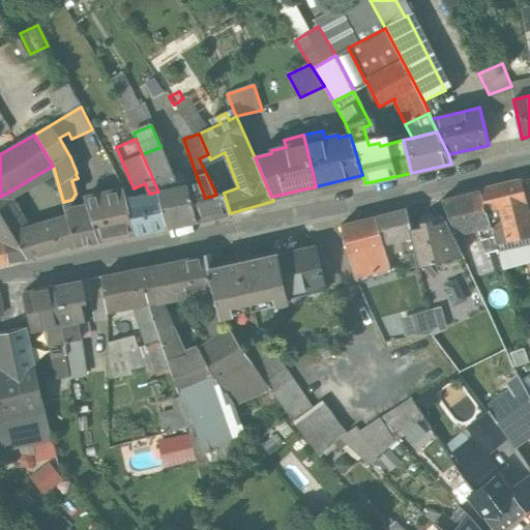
[(188,186),(178,188),(160,147),(142,154),(158,192),(167,227),(197,221),(211,217),(205,198),(199,182),(188,186)]
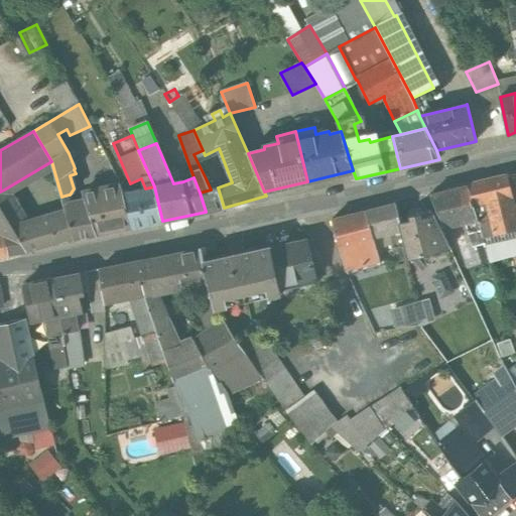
[(506,176),(468,185),(477,218),(484,243),(489,260),(515,254),(515,219),(510,196),(510,195),(506,176)]
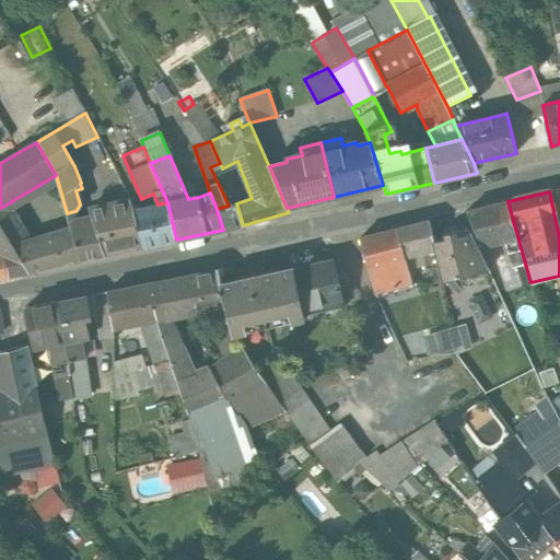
[(130,201),(90,209),(93,218),(104,254),(143,245),(135,209),(130,201)]
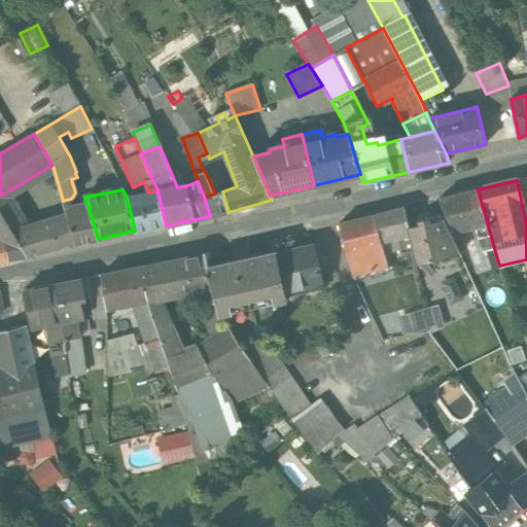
[(478,189),(440,199),(453,231),(475,225),(487,222),(478,189)]
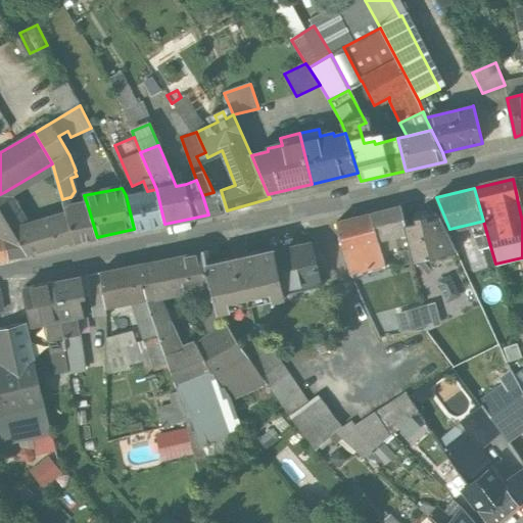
[(147,191),(126,195),(134,229),(134,230),(164,224),(156,189),(147,191)]
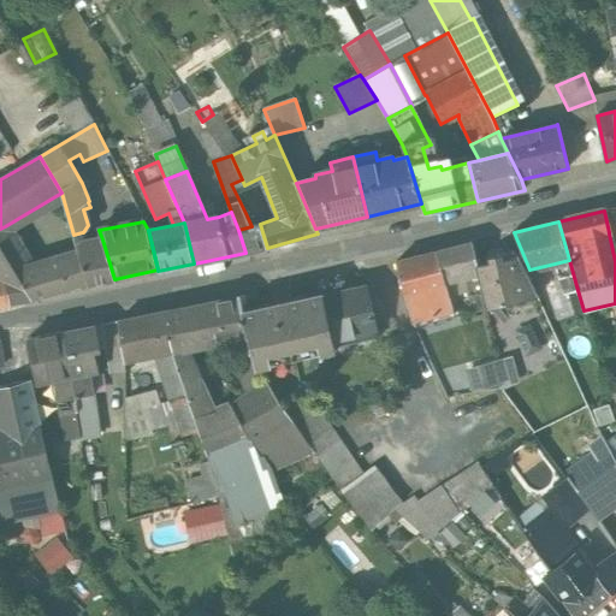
[(252,226),(238,230),(246,253),(267,248),(260,224),(252,226)]
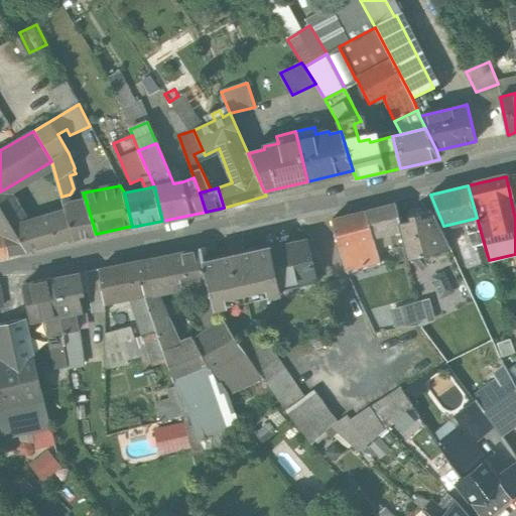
[(66,213),(31,224),(21,208),(17,211),(4,189),(0,191),(0,208),(27,252),(56,243),(75,239),(66,213)]
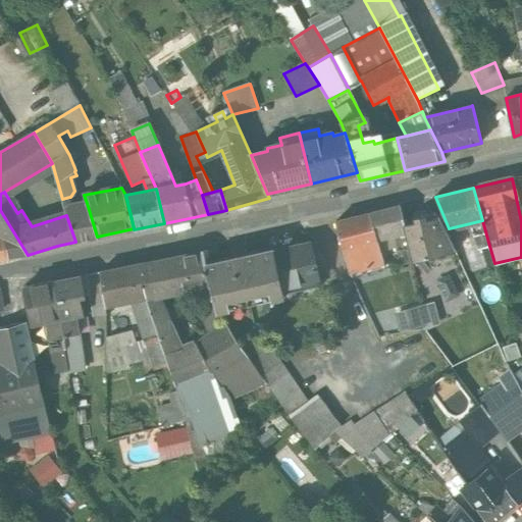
[(87,203),(71,206),(69,197),(62,199),(64,208),(66,215),(75,242),(98,238),(97,237),(87,203)]
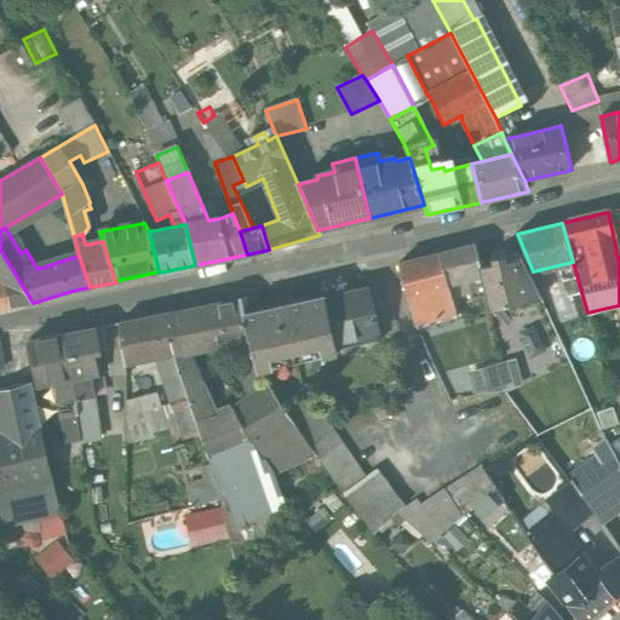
[(475,245),(399,264),(414,323),(417,329),(419,328),(417,322),(435,317),(436,323),(437,323),(436,317),(454,313),(455,319),(457,319),(447,283),(466,279),(475,315),(491,311),(480,267),(481,267),(475,245)]
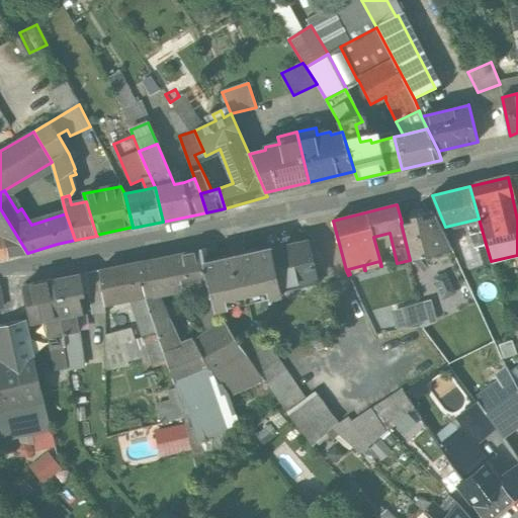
[(0,237),(5,236),(9,256),(26,253),(27,253),(0,208),(0,237)]
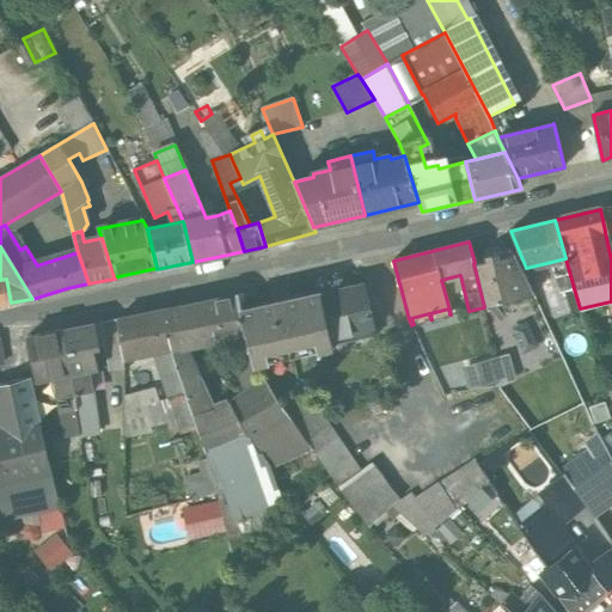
[(514,254),(501,257),(500,252),(485,255),(487,261),(475,263),(473,263),(484,307),(533,294),(514,254)]
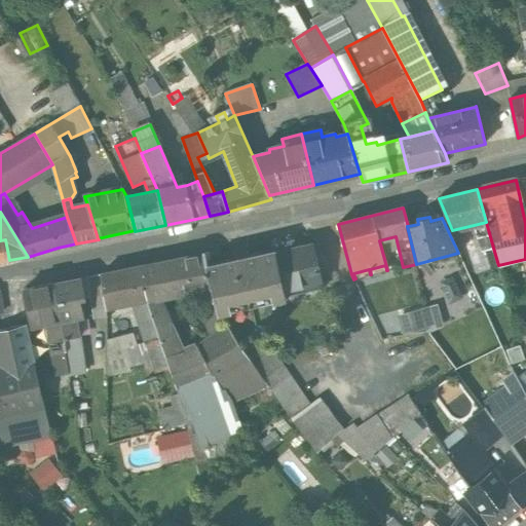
[(493,248),(486,222),(474,225),(480,245),(476,247),(477,252),(493,248)]
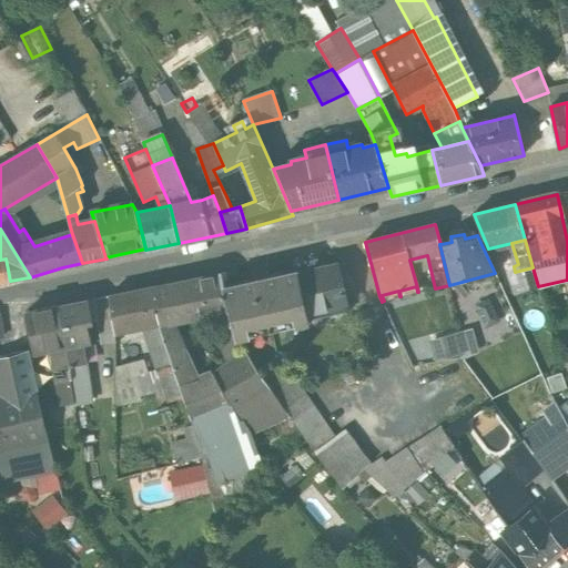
[(0,282),(10,281),(6,259),(0,260),(0,282)]
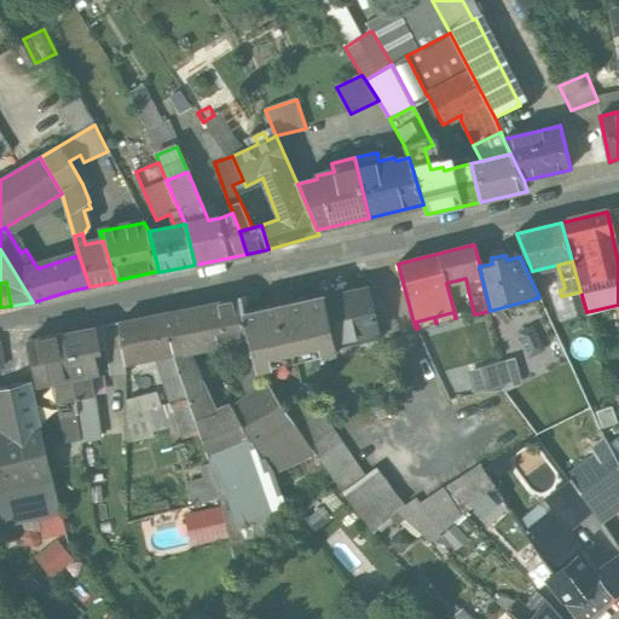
[(370,294),(350,299),(347,294),(325,299),(335,343),(358,337),(360,343),(381,339),(370,294)]
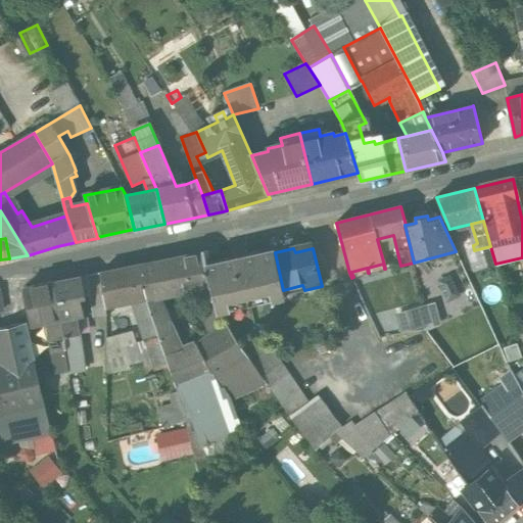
[(274,250),(206,265),(211,286),(215,301),(217,312),(240,307),(239,302),(258,297),(259,302),(284,297),(280,278),(280,279),(275,252),(274,250)]
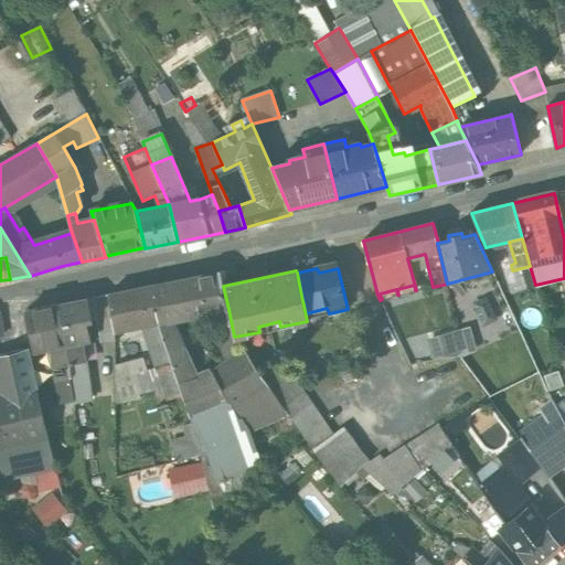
[(220,273),(188,279),(195,316),(215,311),(214,313),(217,329),(232,326),(227,309),(228,309),(223,286),(220,273)]
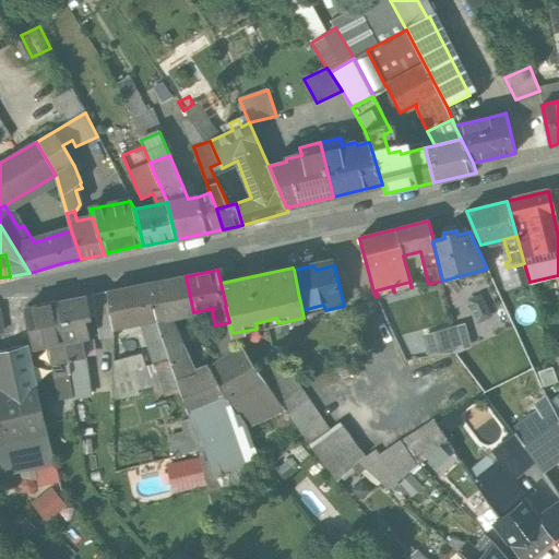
[(186,276),(149,284),(157,319),(157,320),(165,345),(166,351),(181,345),(169,317),(193,312),(186,276)]
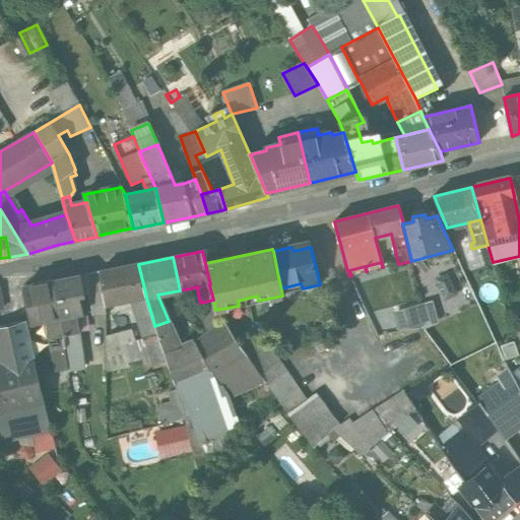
[(138,264),(114,269),(121,302),(135,300),(142,324),(143,324),(153,321),(146,298),(146,297),(138,264)]
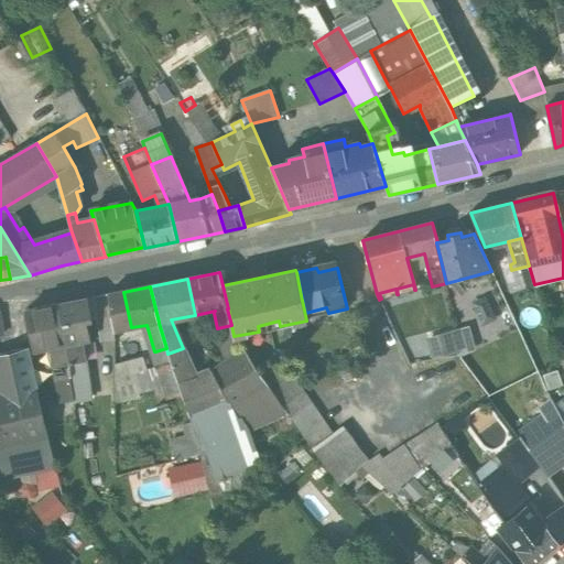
[(123,292),(108,294),(115,332),(131,327),(123,292)]
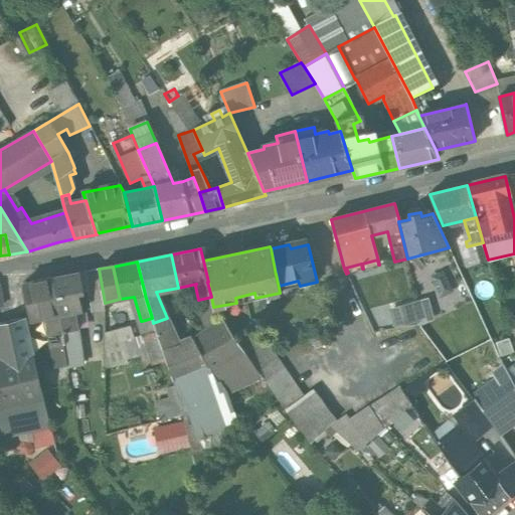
[(99,269),(87,272),(88,292),(91,305),(105,303),(99,269)]
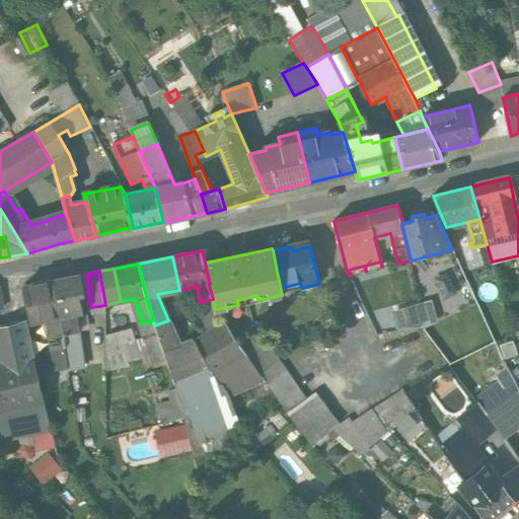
[(81,275),(53,281),(61,318),(64,348),(74,347),(75,351),(79,350),(75,315),(83,313),(81,302),(84,301),(83,295),(84,295),(81,275)]
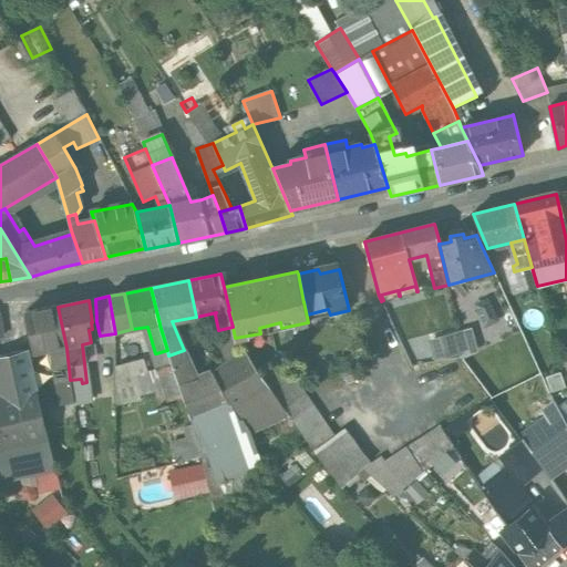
[(58,307),(27,313),(35,353),(52,350),(57,382),(70,380),(66,348),(58,307)]
